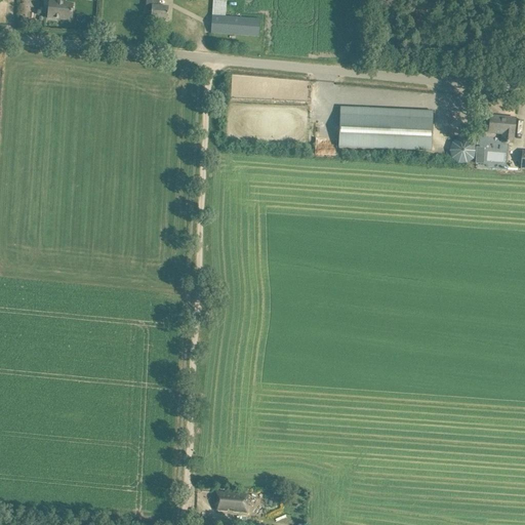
[(49,0),(48,18),(72,21),(73,10),(73,1),(59,0),(55,0),(49,0)]
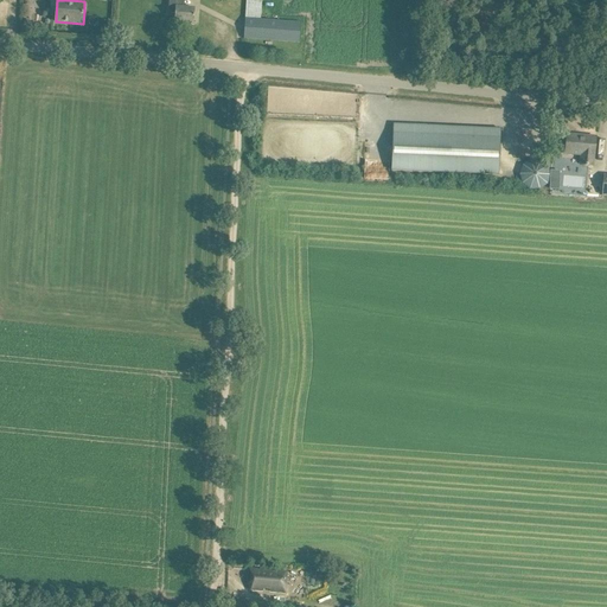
[(168,0),(168,13),(176,14),(174,23),(177,23),(177,26),(187,27),(187,24),(190,24),(193,24),(195,18),(195,12),(196,7),(184,6),(184,0),(168,0)]
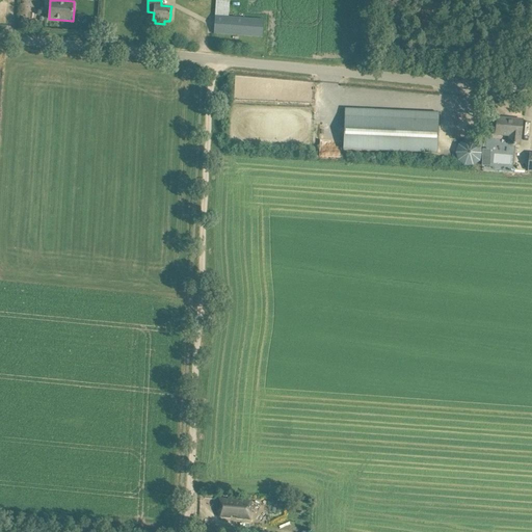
[(214,23),(214,33),(262,37),(263,27),(264,20),(229,18),(215,17),(214,23)]
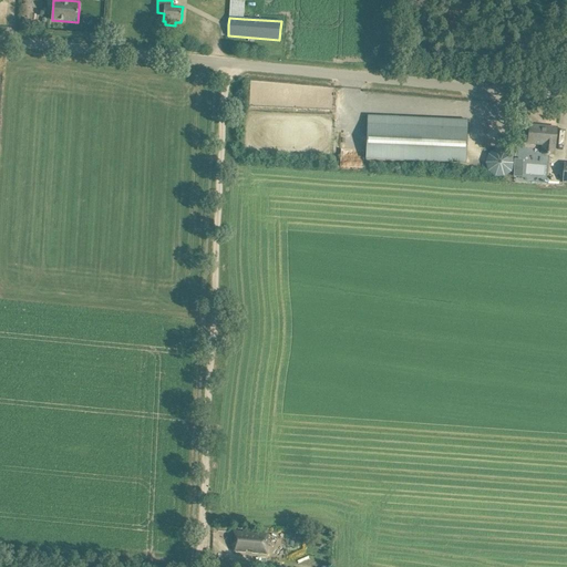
[(447,127),(368,124),(367,124),(366,160),(466,163),(467,129),(466,129),(466,133),(447,132),(447,127)]
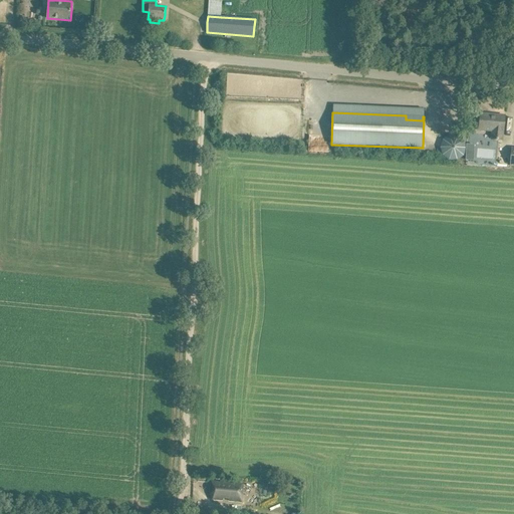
[(494,116),(494,115),(480,114),(479,130),(491,131),(490,140),(501,141),(502,132),(503,132),(504,116),(494,116)]
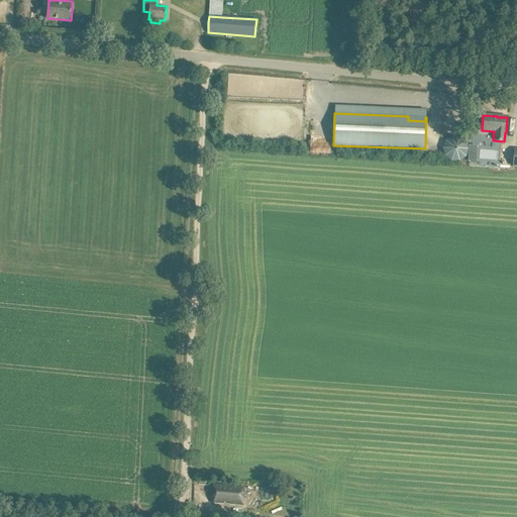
[(457,165),(472,151),(455,134),(441,147),(457,165)]
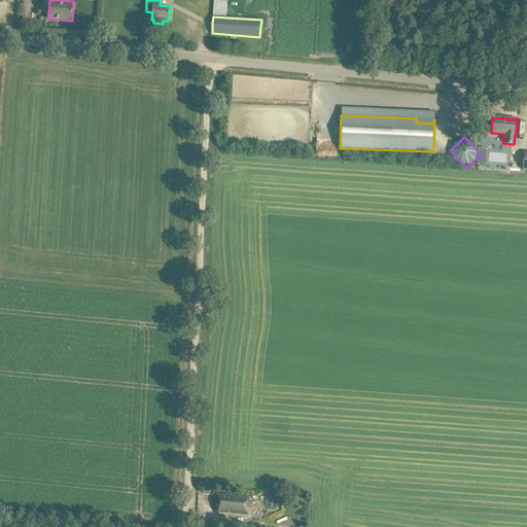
[(247,498),(215,496),(214,508),(217,508),(217,513),(246,515),(247,498)]
